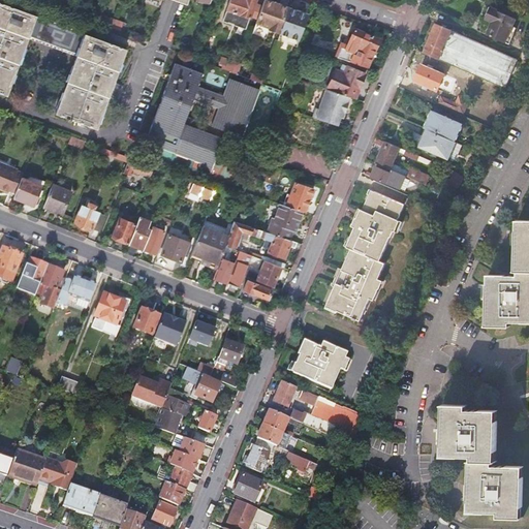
[(249,17),(254,3),(254,0),(229,0),(226,11),(223,21),(244,29),(248,19),(249,17)]
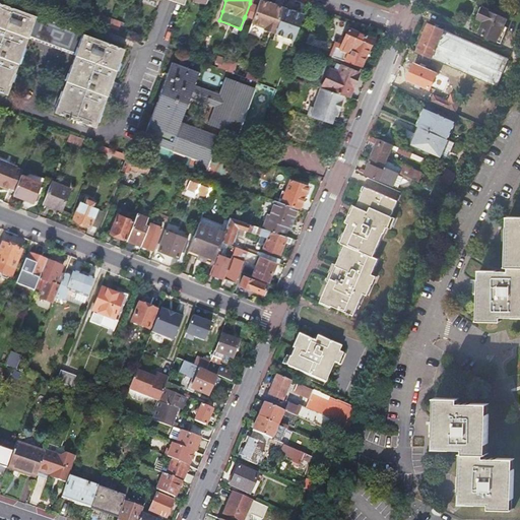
[(283,7),(262,0),(259,0),(258,5),(253,19),(275,27),(283,7)]
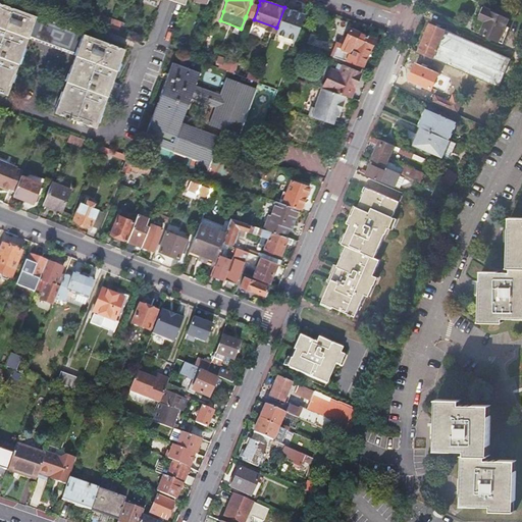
[(0,2),(0,91),(7,94),(28,38),(75,55),(55,112),(65,115),(64,118),(67,119),(68,117),(96,126),(124,48),(84,34),(85,32),(37,14),(36,16),(0,2)]
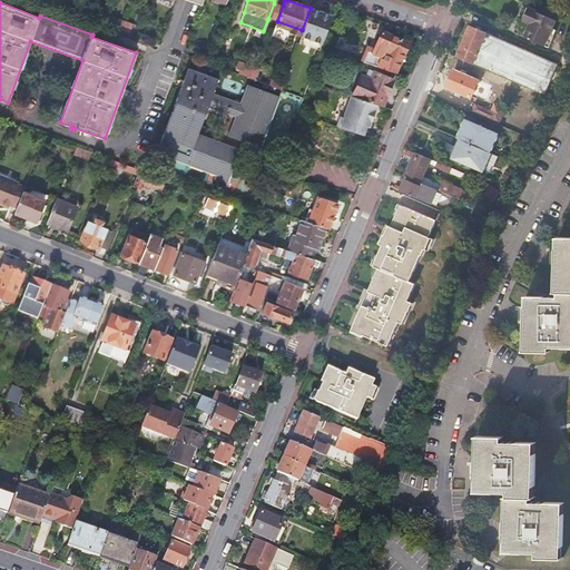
[(277,21),(283,6),(274,3),(268,18),(277,21)]
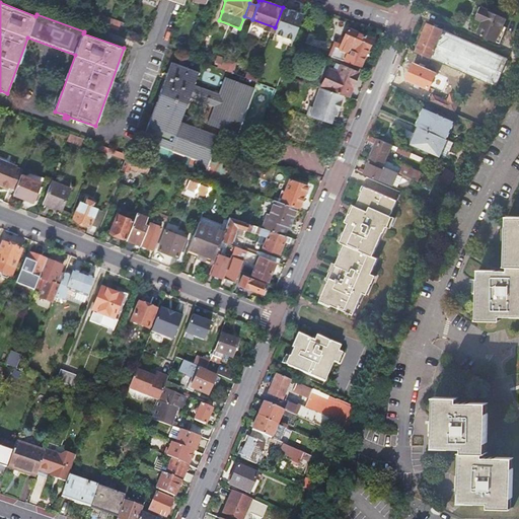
[(293,10),(284,7),(278,23),(275,32),(294,39),(297,29),(302,15),(303,14),(293,10)]
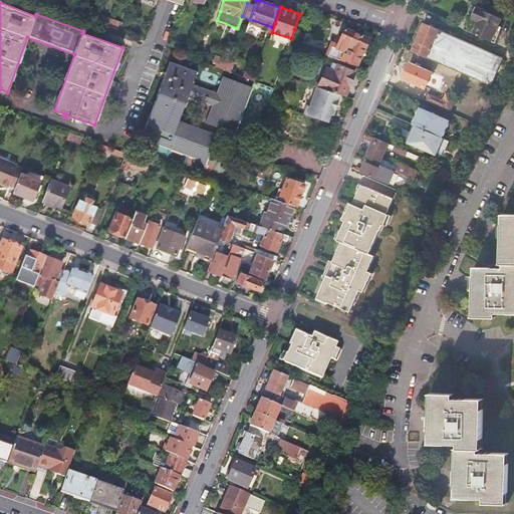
[(494,43),(503,27),(499,25),(502,18),(478,8),(467,31),(494,43)]
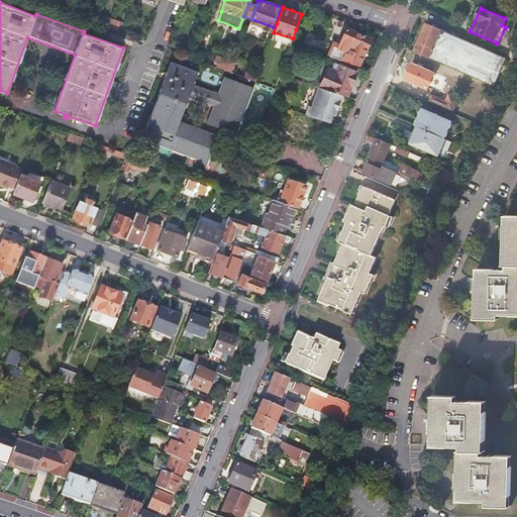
[(93,21),(110,27),(112,21),(95,15),(93,21)]
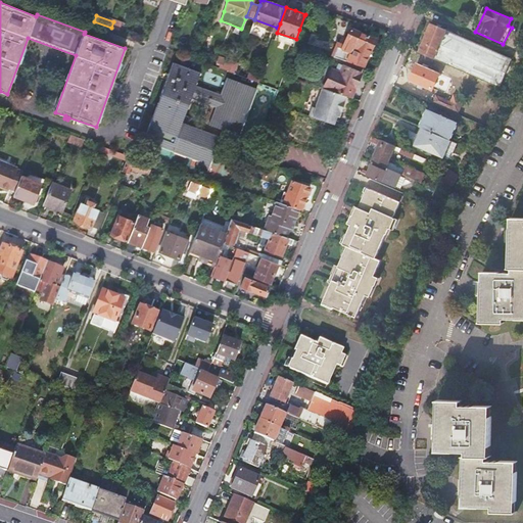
[(119,30),(122,21),(114,18),(113,21),(111,28),(119,30)]
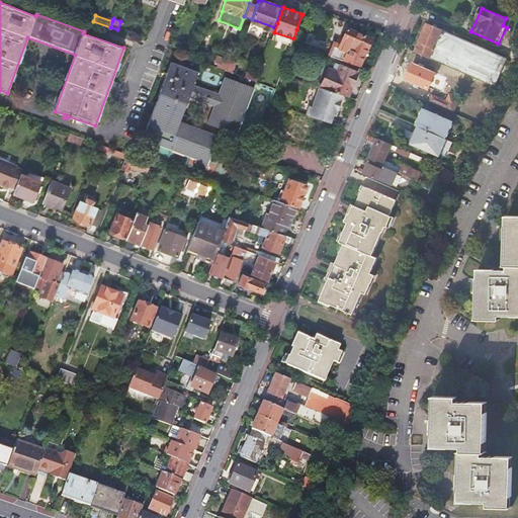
[(117,29),(124,32),(127,23),(120,21),(117,29)]
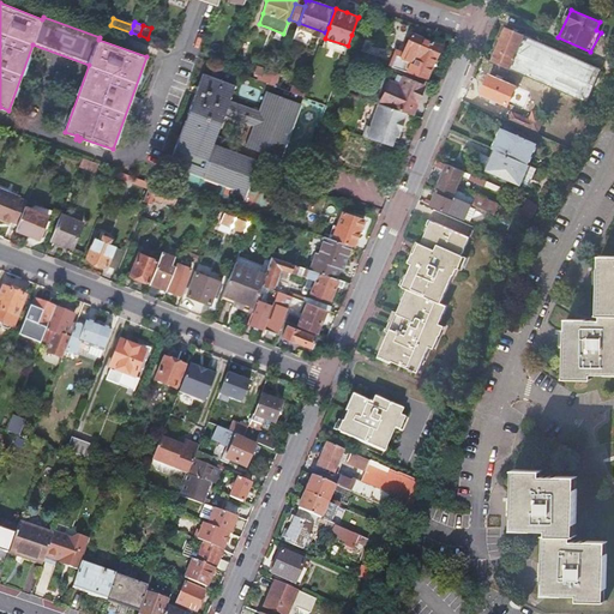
[(569,94),(585,62),(507,28),(493,61),(569,95),(569,94)]
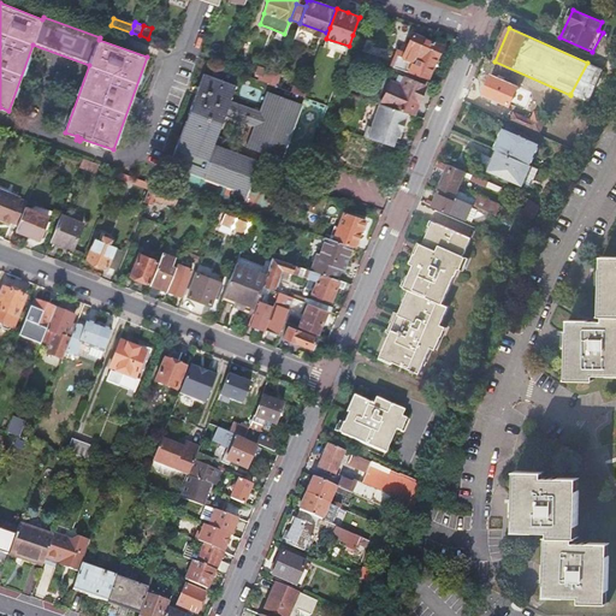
[(397,55),(392,66),(427,78),(433,64),(436,59),(442,46),(413,33),(404,52),(402,58),(397,55)]
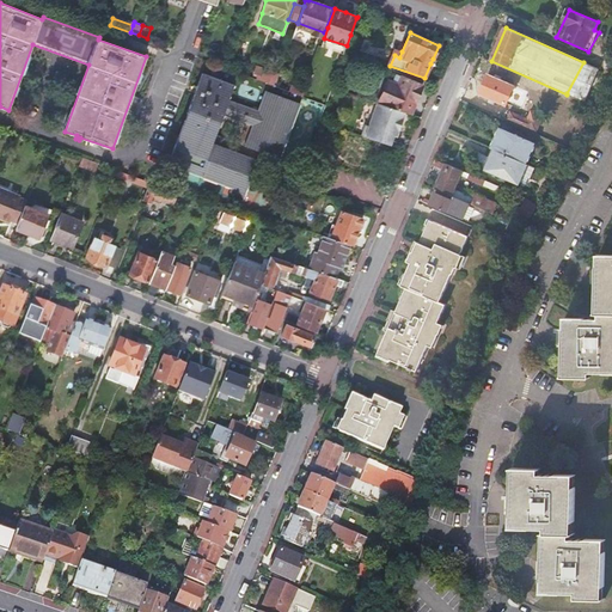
[(257,77),(257,79),(275,85),(279,73),(256,66),(254,75),(257,77)]
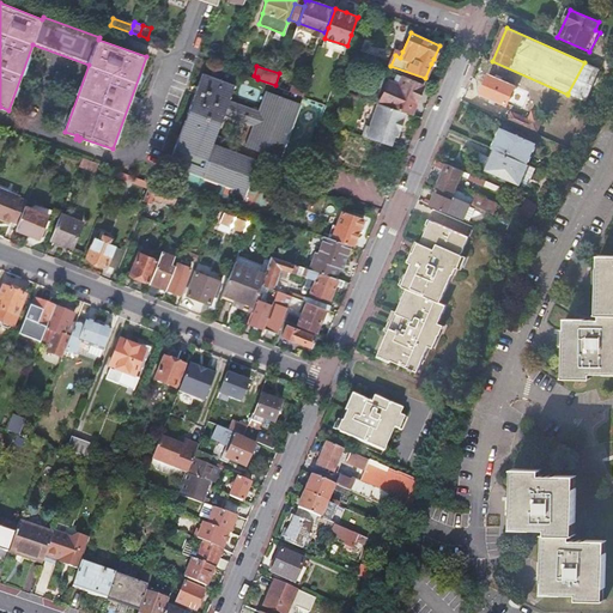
[(244,199),(259,161),(213,144),(224,114),(253,125),(246,146),(280,159),(301,103),(266,90),(259,111),(229,101),(235,85),(202,74),(169,164),(234,188),(231,194),(244,199)]
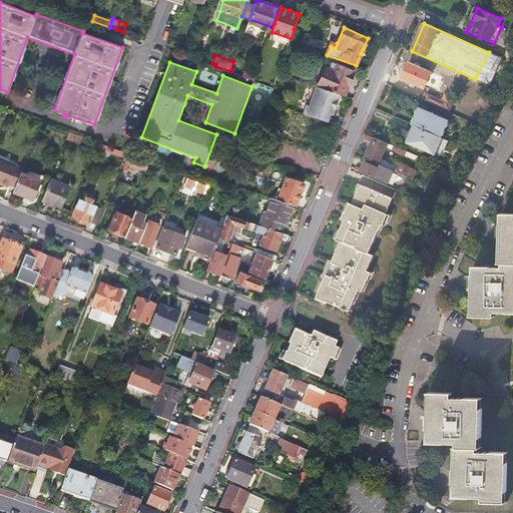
[(403,78),(425,88),(432,72),(410,62),(403,78)]
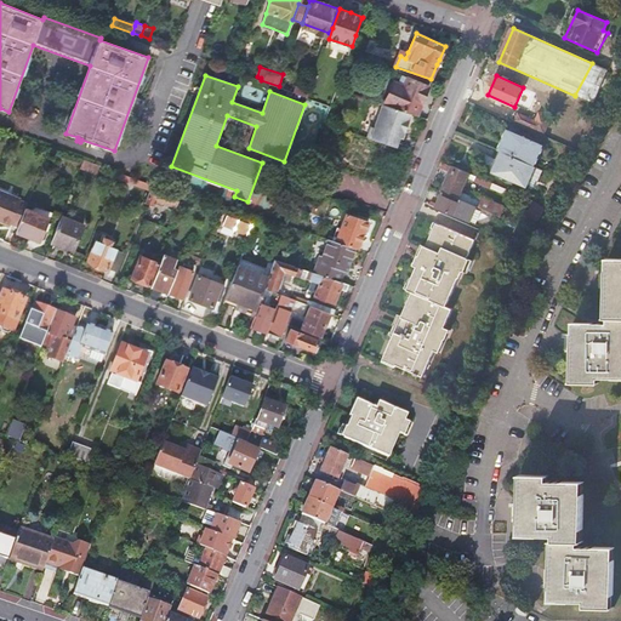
[(411,113),(415,114),(427,86),(409,78),(404,87),(400,85),(393,83),(385,104),(411,113)]
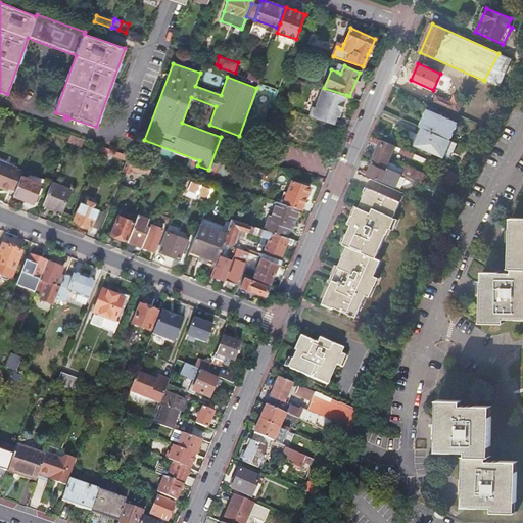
[(249,72),(247,78),(259,82),(262,77),(249,72)]
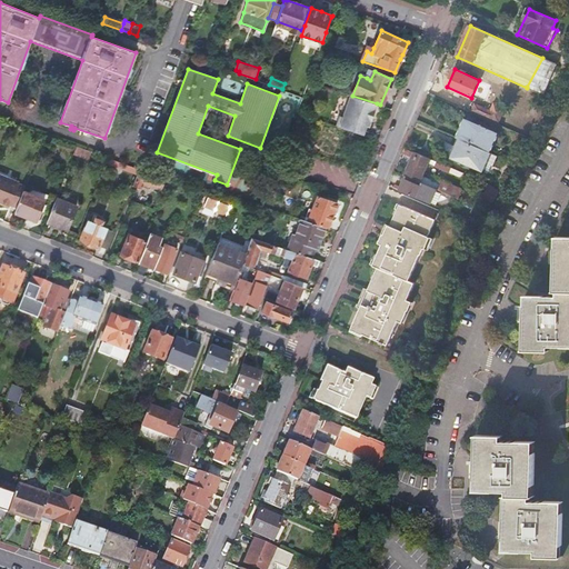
[(340,116),(337,125),(363,135),(367,126),(369,126),(377,103),(352,96),(351,95),(343,117),(340,116)]
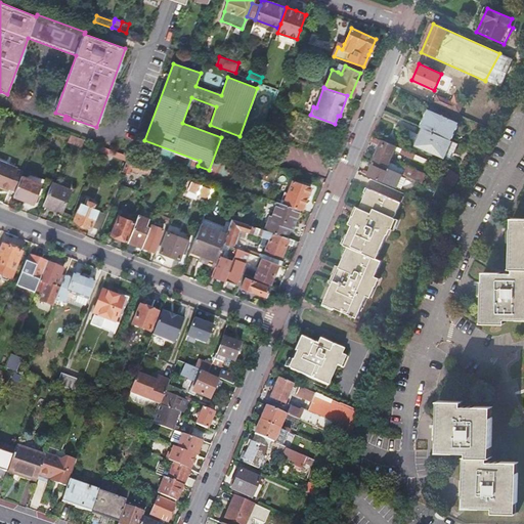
[(434,102),(460,114),(466,99),(455,94),(452,101),(437,95),(434,102)]
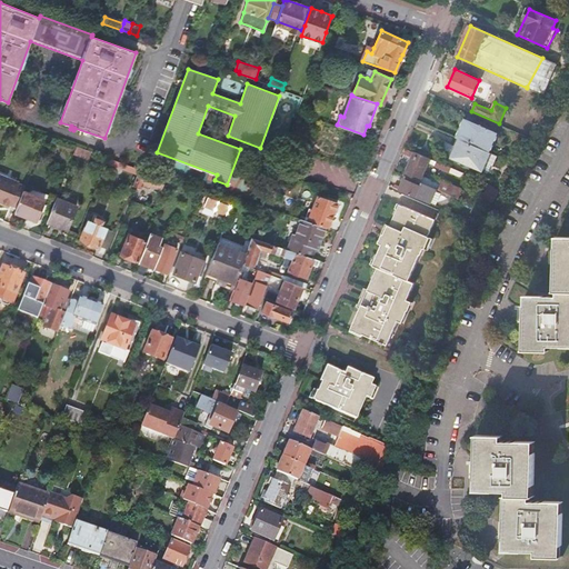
[(482,171),(487,162),(492,152),(491,152),(499,132),(466,118),(457,138),(460,139),(457,147),(448,143),(443,151),(453,156),(452,158),(482,171)]
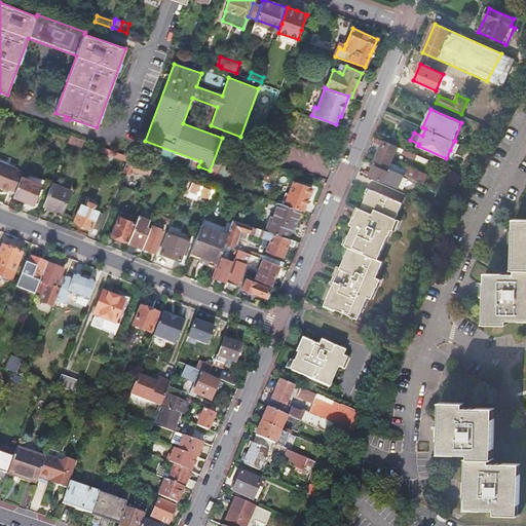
[(405,175),(424,183),(428,175),(409,166),(408,170),(391,162),(399,146),(384,140),(374,161),(385,166),(390,168),(405,175)]
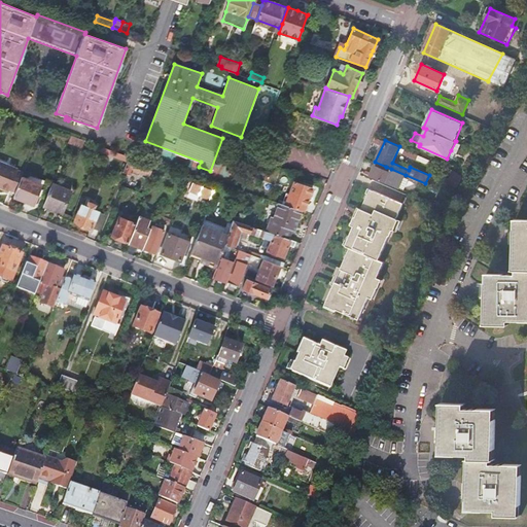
[(129,156),(100,146),(98,151),(127,162),(129,156)]
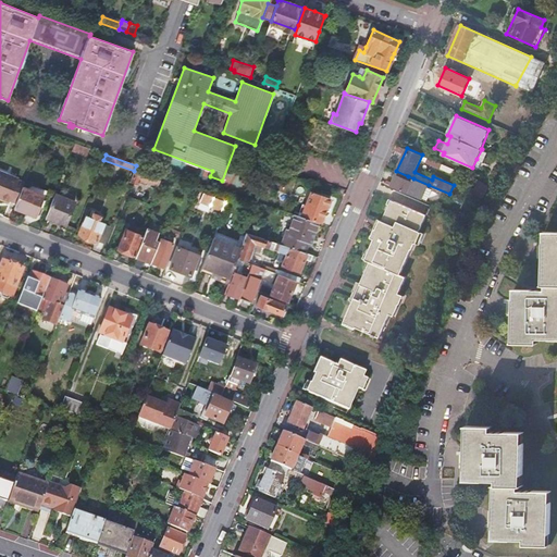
[(454,174),(456,169),(429,158),(428,162),(454,174)]
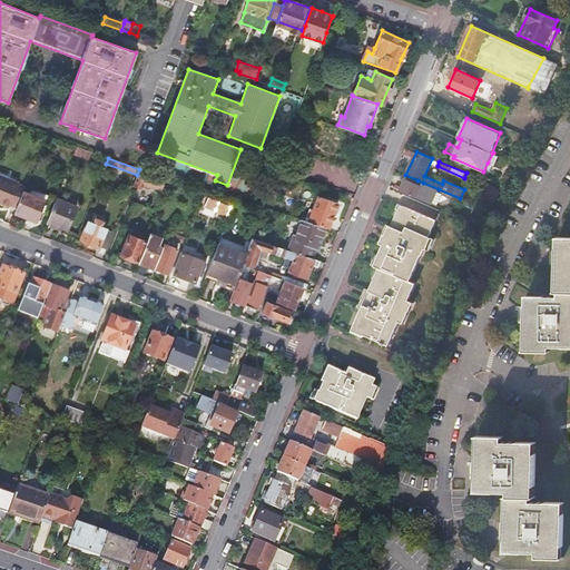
[(141,170),(139,169),(137,175),(133,185),(141,188),(144,183),(161,188),(165,179),(141,170)]
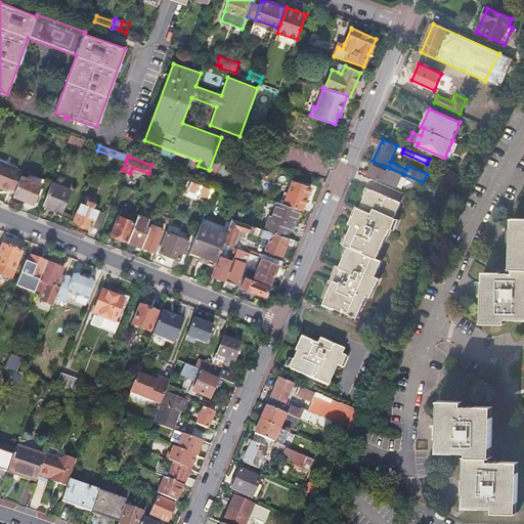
[(0,161),(11,166),(12,163),(0,157),(0,161)]
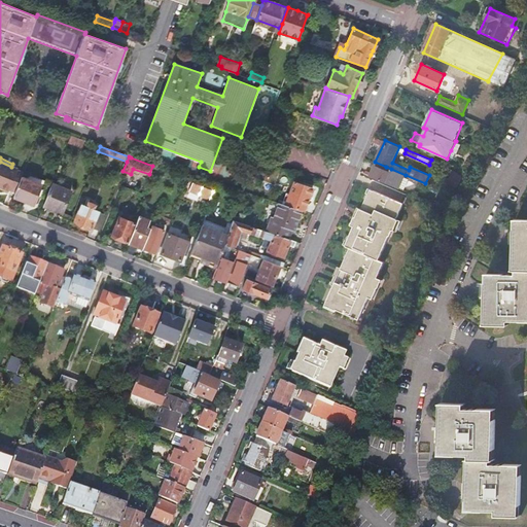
[(0,186),(15,192),(22,177),(24,173),(18,170),(11,167),(0,162),(0,186)]
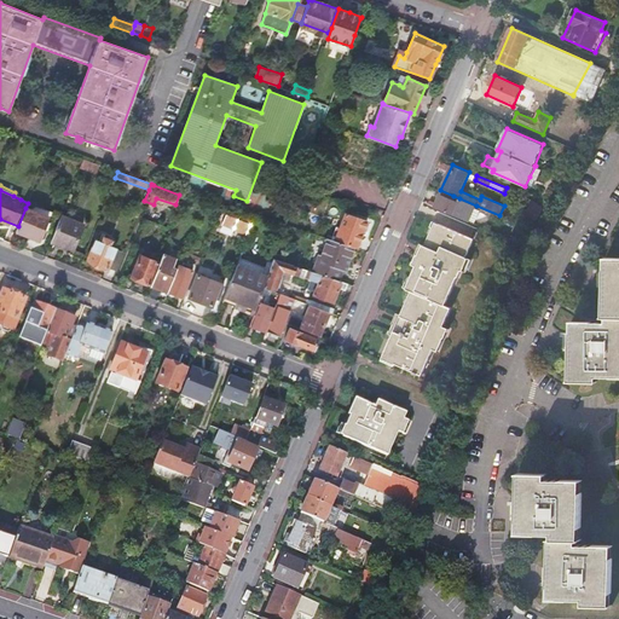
[(435,207),(469,221),(476,206),(460,198),(453,196),(452,200),(441,195),(435,207)]
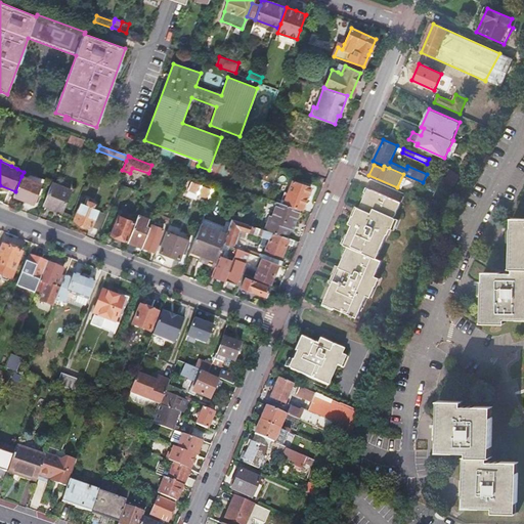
[(22,176),(41,183),(42,179),(24,172),(22,176)]
